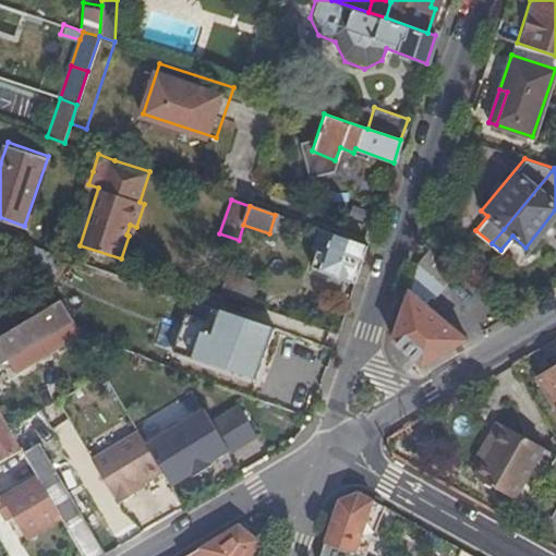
[(331,234),(336,218),(321,213),(315,229),(324,232),(331,234)]
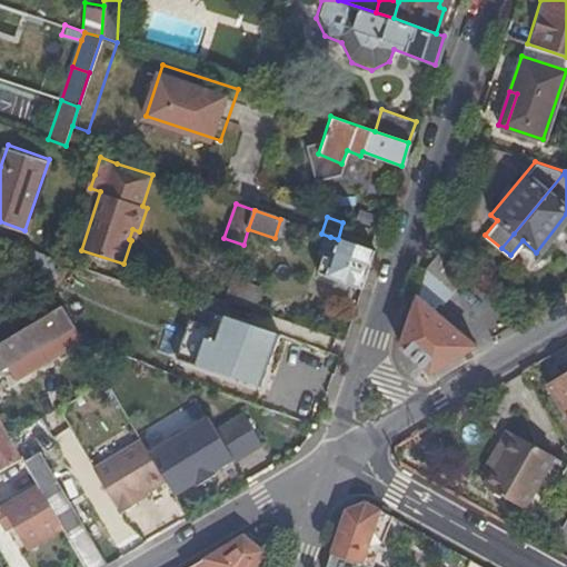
[(372,251),(378,235),(342,222),(338,239),(372,251)]
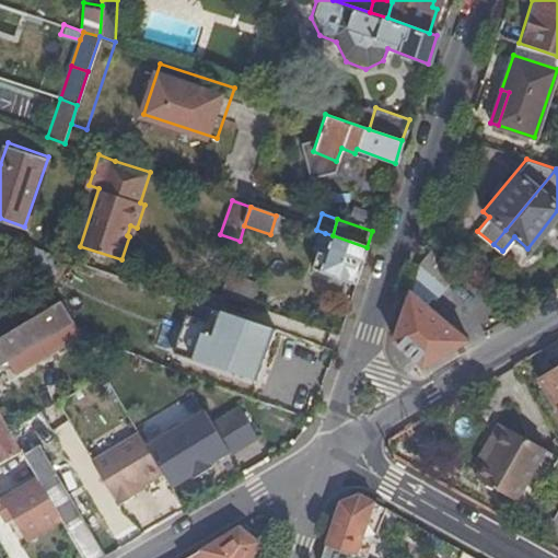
[(134,237),(137,228),(130,225),(127,235),(129,236),(134,237)]
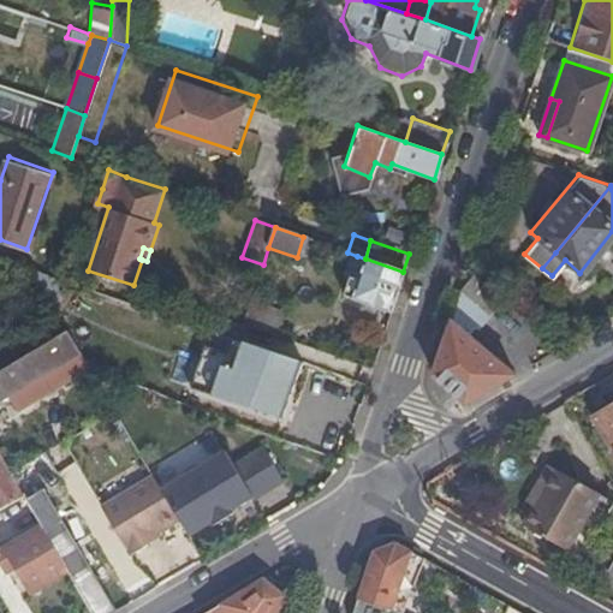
[(390,313),(403,272),(365,259),(357,256),(345,297),(390,313)]
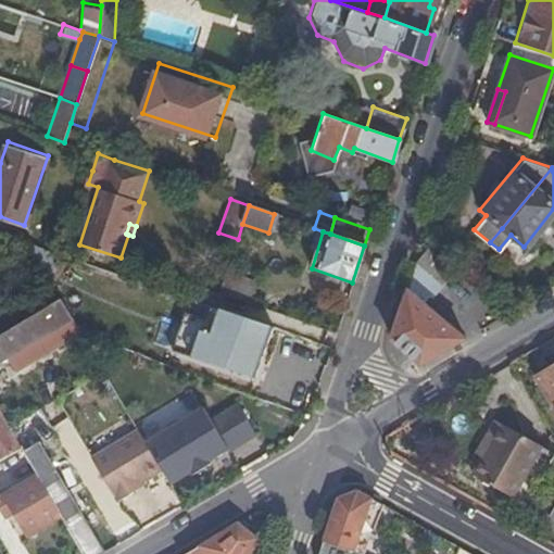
[(429,250),(418,264),(438,281),(442,285),(455,271),(429,250)]
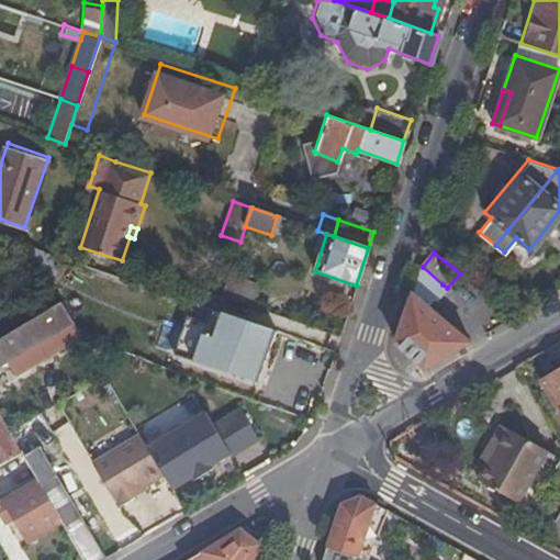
[(417,278),(435,295),(443,284),(423,267),(422,266),(417,278)]
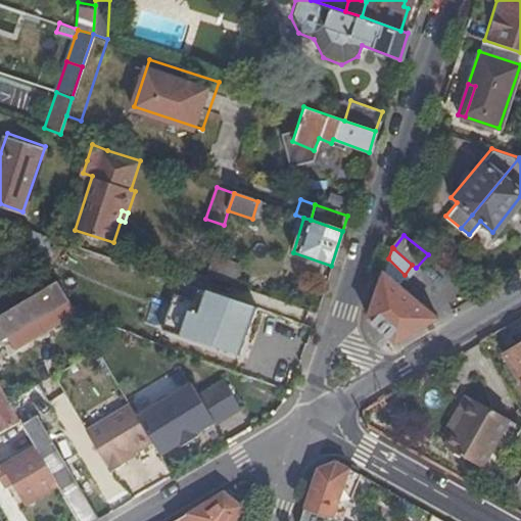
[(206,276),(237,286),(242,267),(212,257),(206,276)]
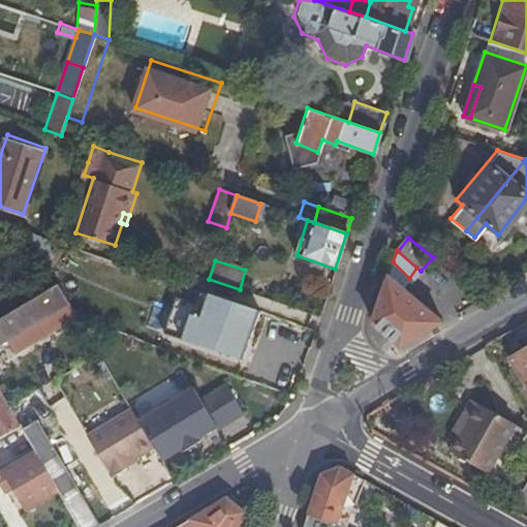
[(400,347),(443,321),(402,287),(409,278),(393,261),(372,323),(400,347)]
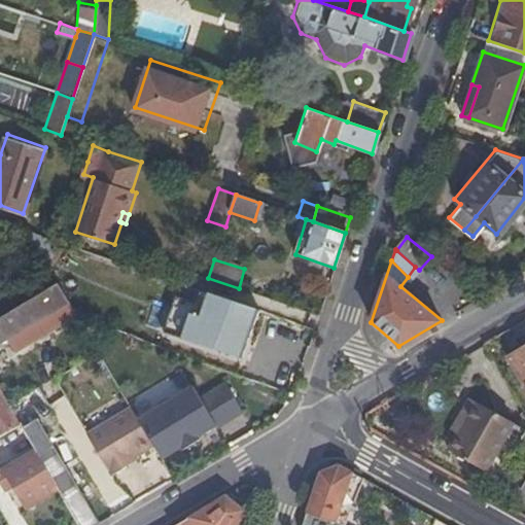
[(81,328),(57,286),(25,305),(36,325),(46,319),(63,310),(75,331),(81,328)]
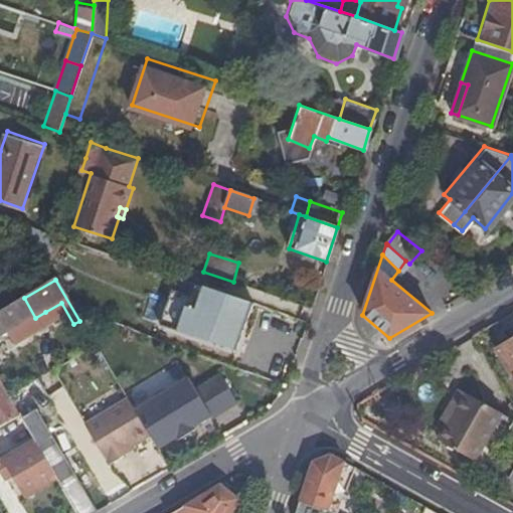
[(244,328),(252,304),(195,285),(193,291),(201,294),(195,310),(244,328)]
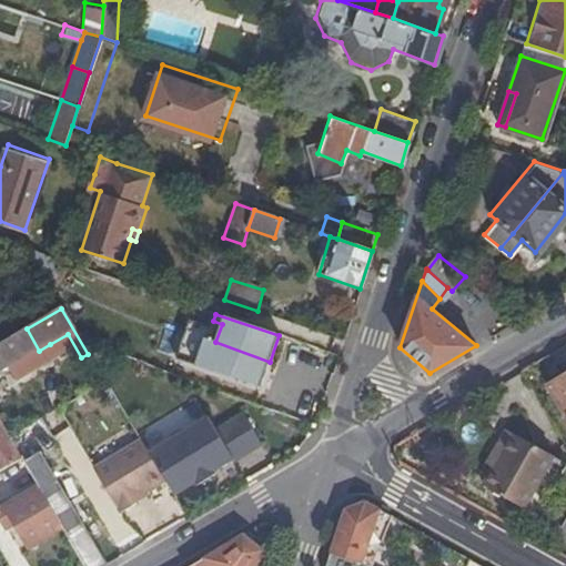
[(27,329),(0,344),(0,374),(38,352),(39,351),(27,329)]
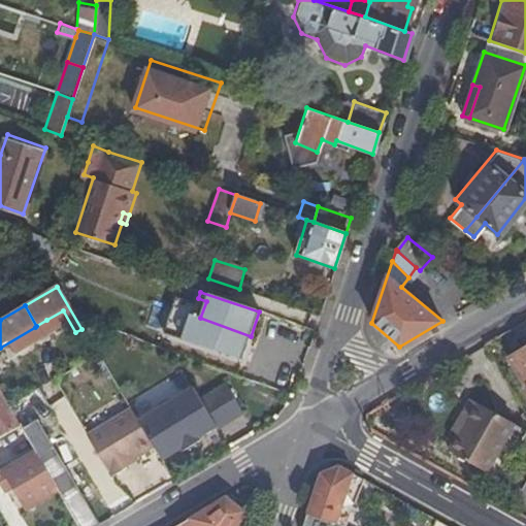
[(46,320),(36,326),(41,334),(51,329),(46,320)]
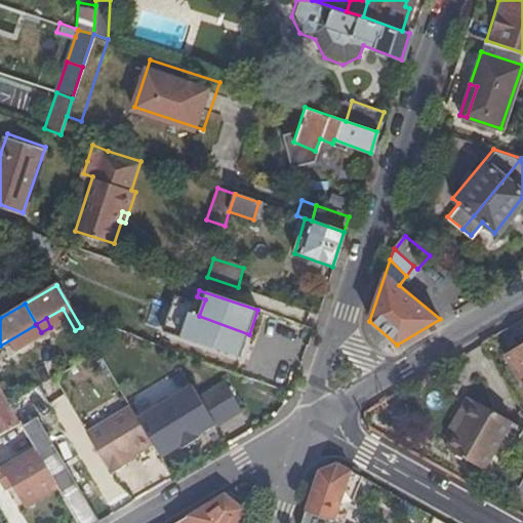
[(522,385),(522,344),(505,355),(522,385)]
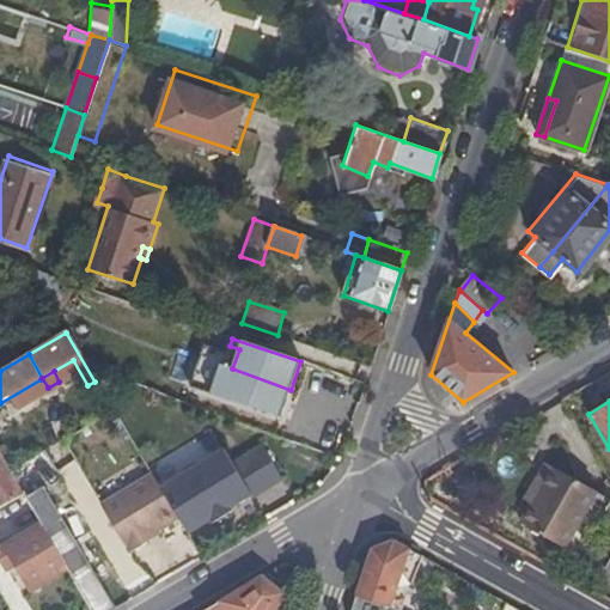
[(220,447),(157,487),(177,522),(187,532),(284,479),(260,441),(230,462),(220,447)]
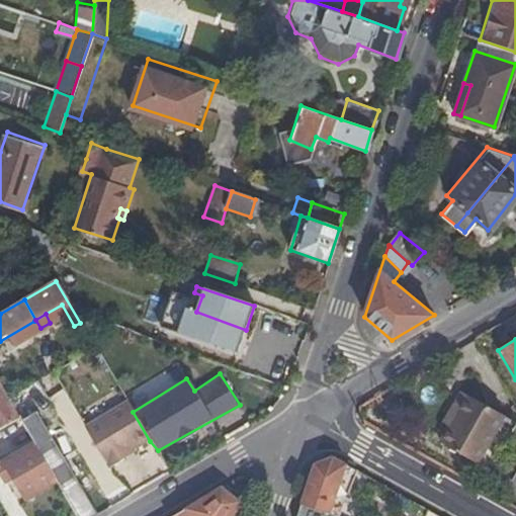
[(0,428),(18,418),(16,415),(0,387),(0,428)]
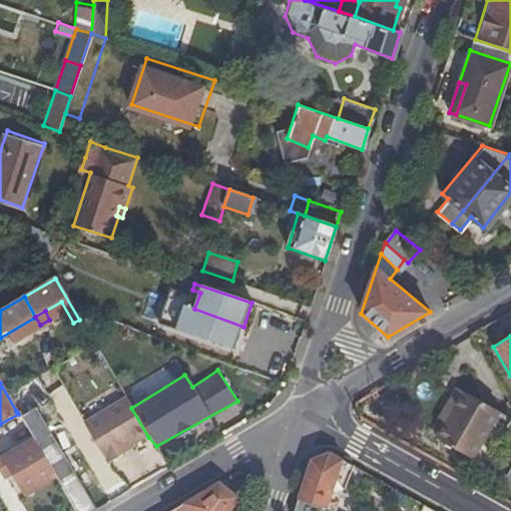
[(471,454),(497,407),(456,385),(446,402),(452,405),(436,434),(471,454)]
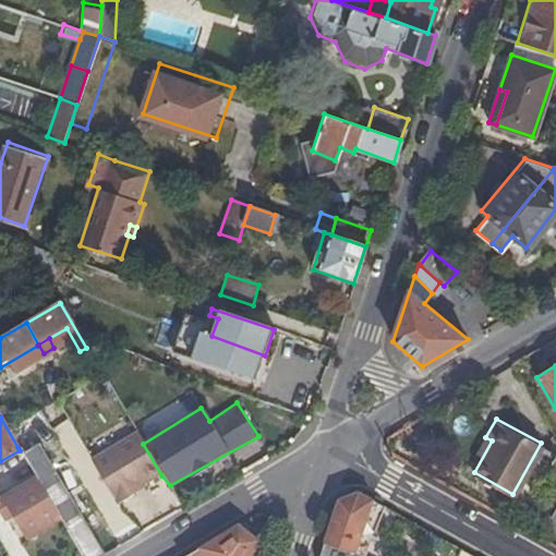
[(142,488),(161,475),(143,444),(139,436),(104,455),(130,500),(136,497),(134,493),(142,488)]
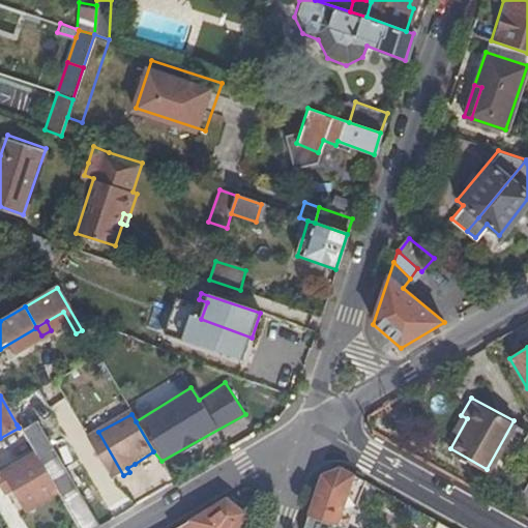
[(78,527),(92,527),(98,524),(38,419),(21,431),(35,456),(58,494),(78,527)]
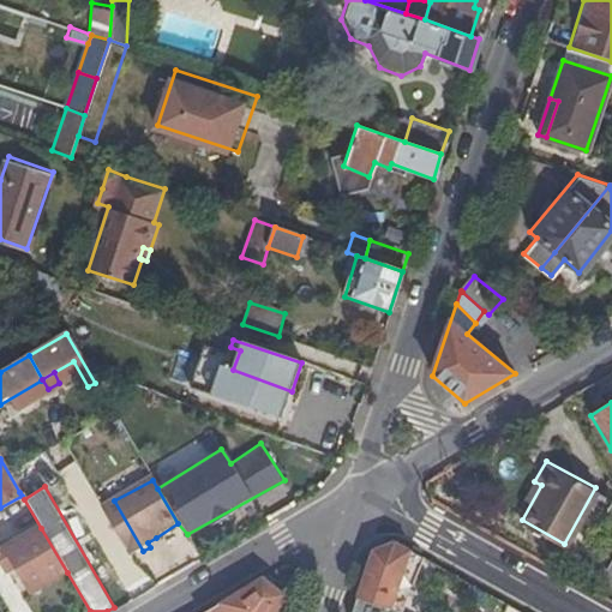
[(129,559),(143,551),(114,501),(100,509),(129,559)]
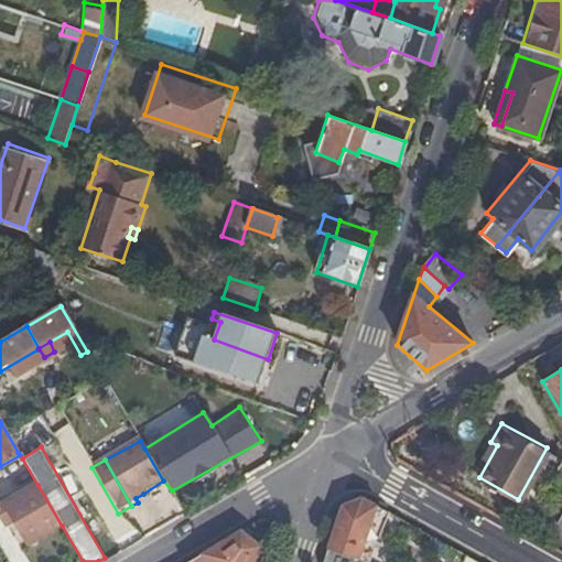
[(28,544),(62,526),(38,485),(0,505),(0,515),(7,527),(15,523),(28,544)]
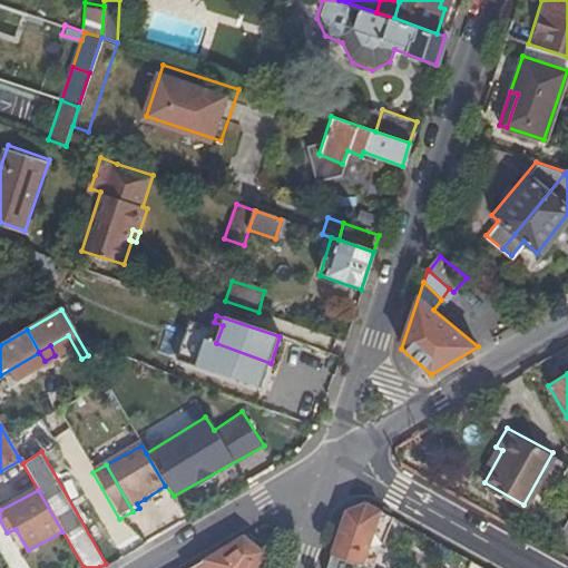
[(391,525),(394,513),(368,498),(346,505),(326,566),(331,567),(372,567),(375,560),(378,561),(384,541),(391,544),(395,527),(391,525)]
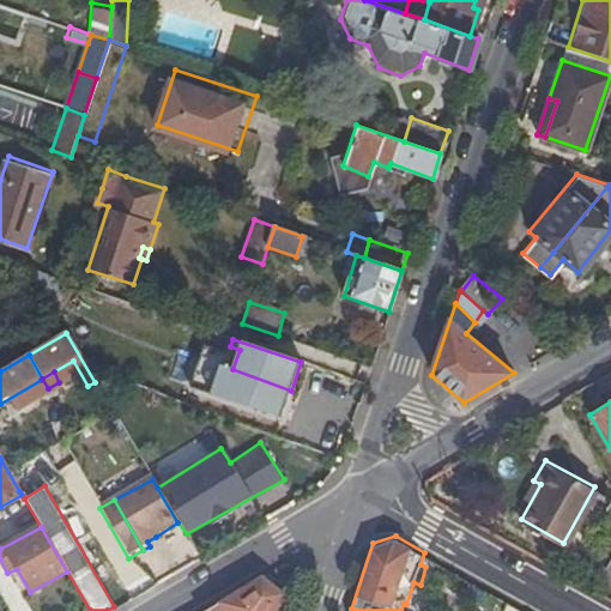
[(147,542),(150,546),(158,542),(156,537),(147,542)]
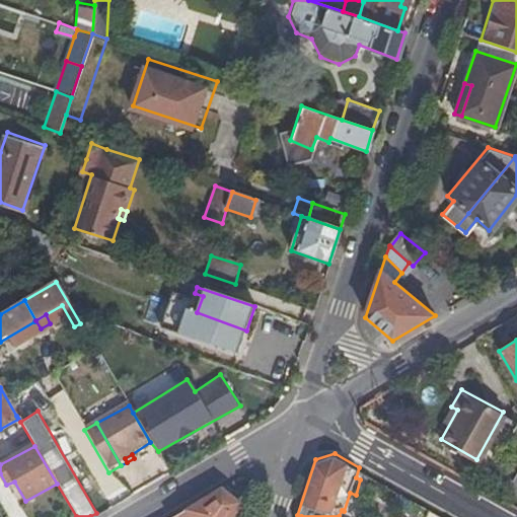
[(232,516),(240,501),(221,486),(168,516),(232,516)]
